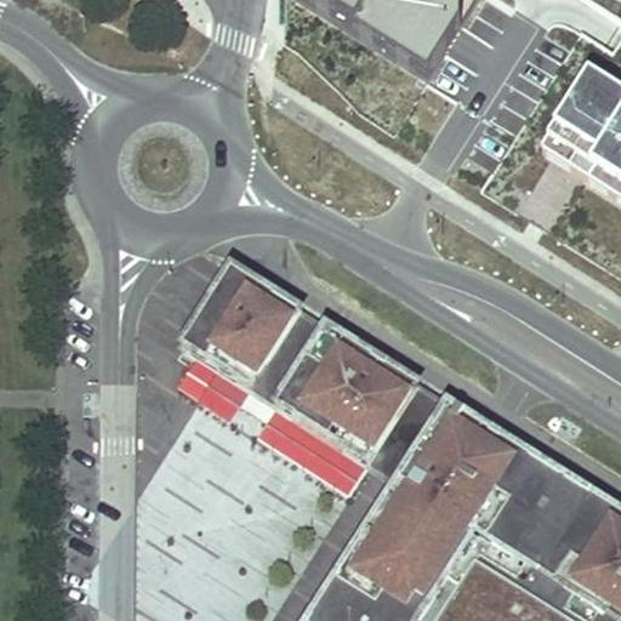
[(290,0),(426,84),(478,1),(476,0),(290,0)]
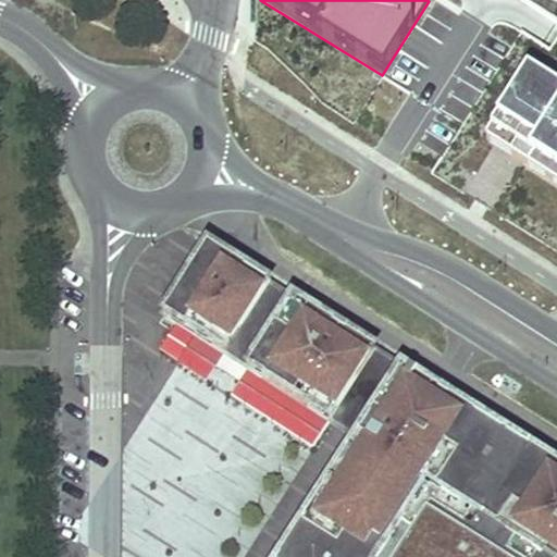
[(556,94),(531,78),(491,141),(556,182),(556,94)]
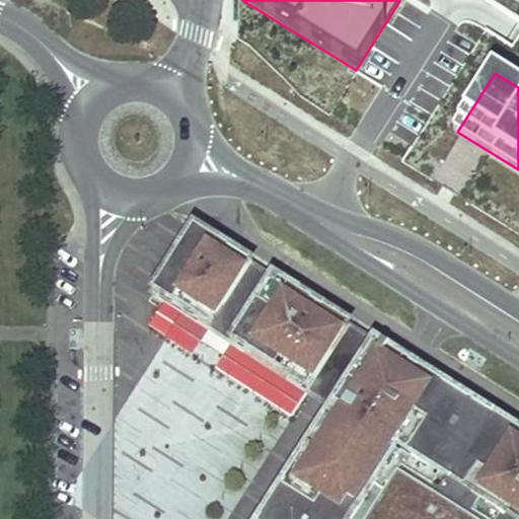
[(518,232),(518,197),(404,141),(390,169),(518,232)]
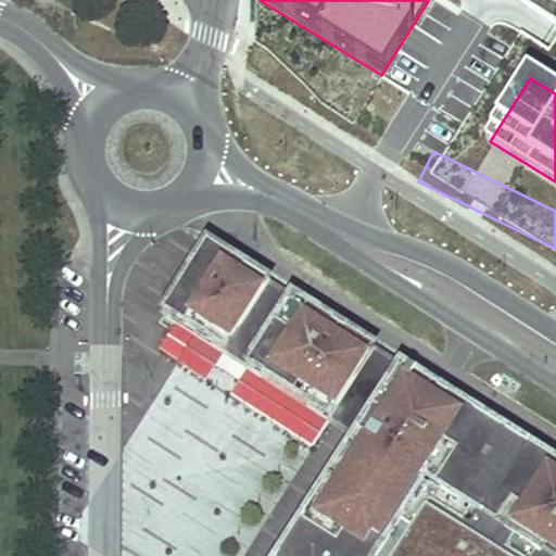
[(371,332),(204,227),(166,289),(332,393),(371,332)]
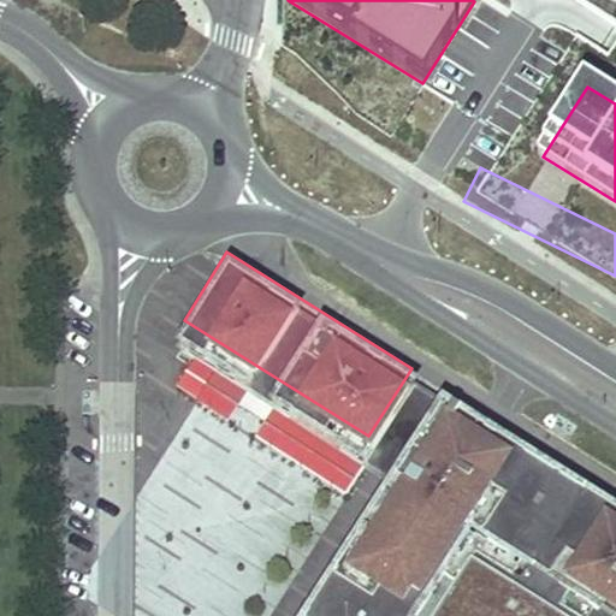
[(390,466),(440,386),(426,378),(412,368),(368,436),(184,320),(177,330),(375,456),(390,466)]
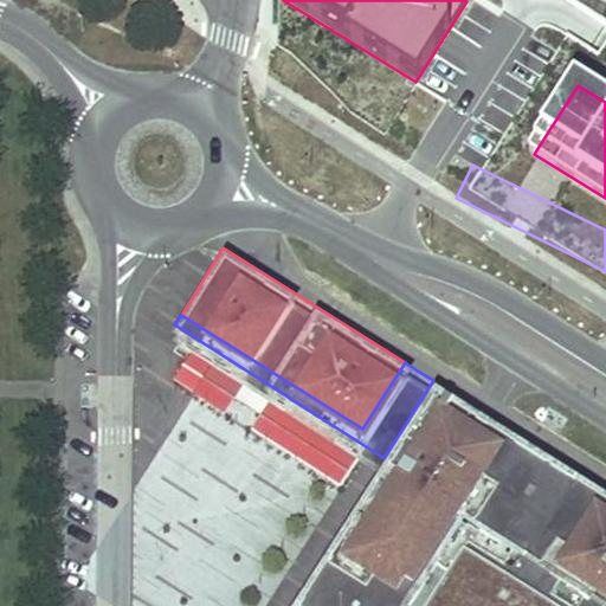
[(605,605),(605,489),(591,481),(483,412),(433,380),(384,458),(290,605),(605,605)]
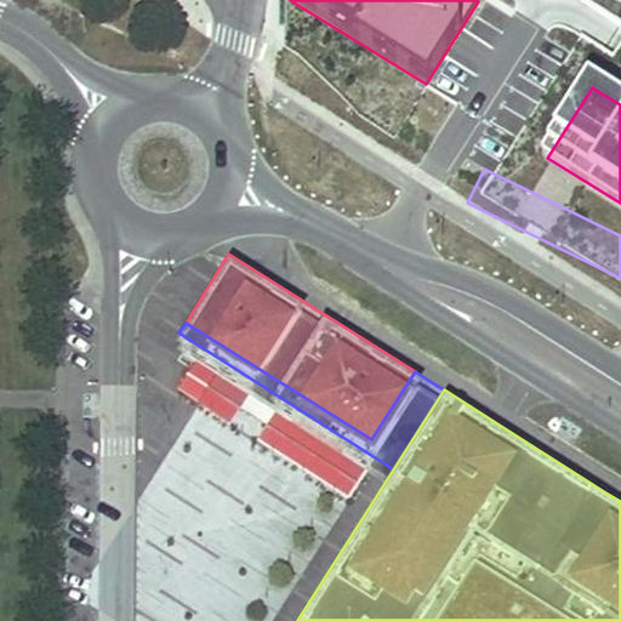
[(249,620),(274,545),(245,536),(234,567),(178,550),(155,620),(249,620)]
